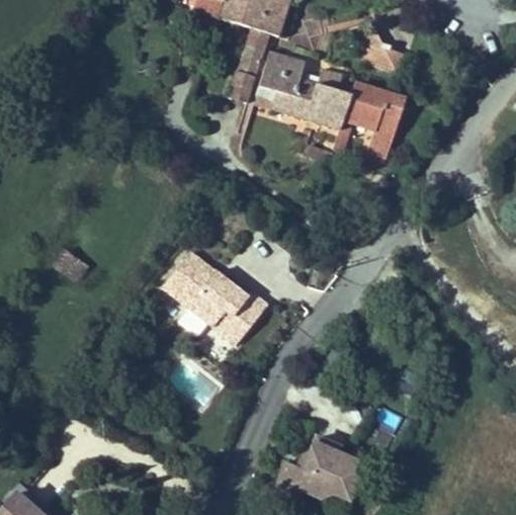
[(205,0),(203,7),(222,13),(226,0),(205,0)]
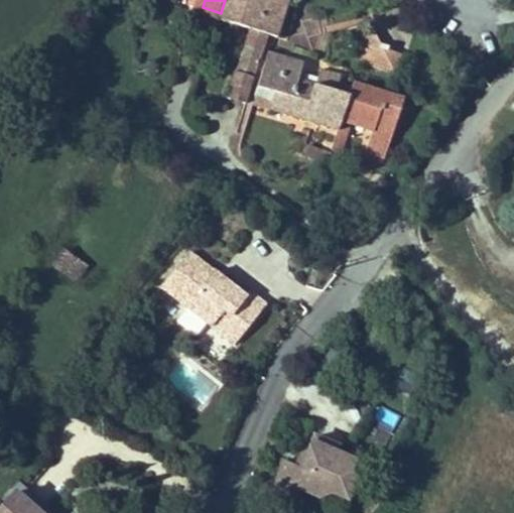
[(225,0),(221,13),(220,16),(253,26),(270,31),(279,34),(289,0),(225,0)]
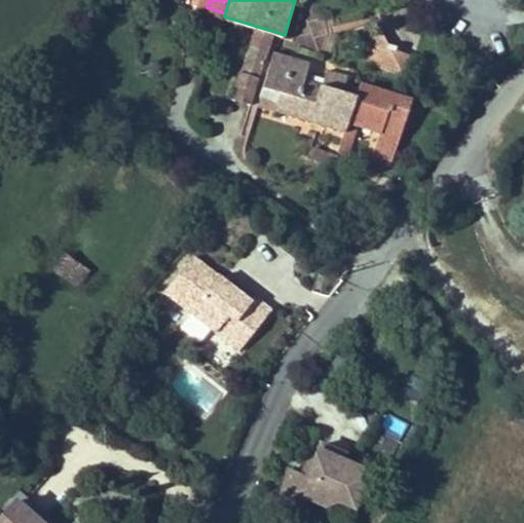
[(260,76),(275,32),(258,27),(244,70),(260,76)]
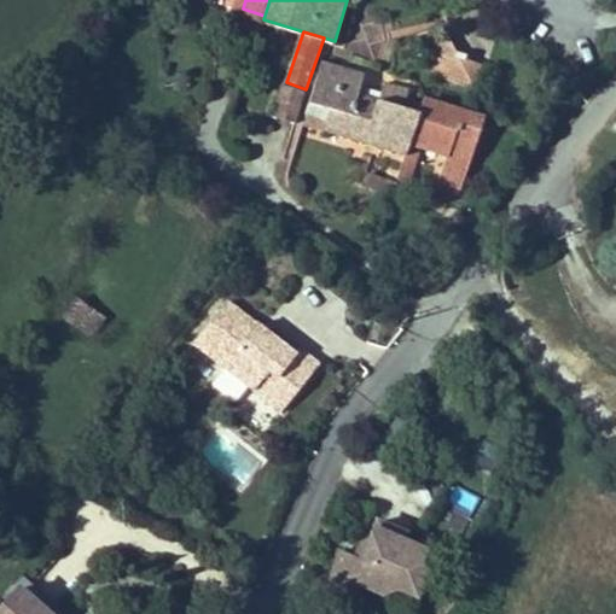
[(433,71),(476,86),(483,63),(466,57),(468,52),(458,48),(451,33),(446,31),(433,71)]
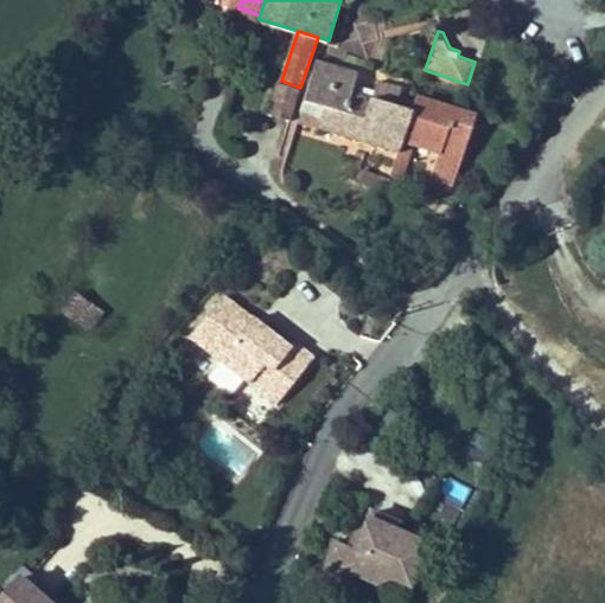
[(319,126),(400,151),(399,154),(405,156),(409,140),(413,141),(440,149),(433,174),(456,181),(476,115),(416,96),(413,109),(397,104),(403,87),(379,78),(375,89),(373,97),(352,90),(355,82),(358,70),(318,58),(305,100),(299,117),(319,123),(319,126)]
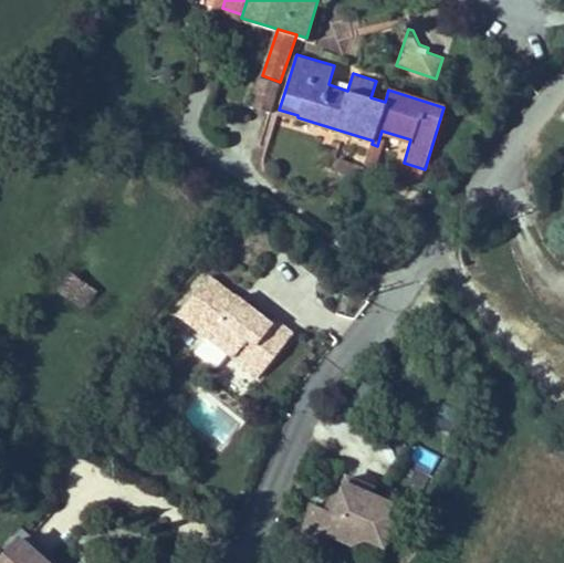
[(262,75),(261,75),(252,104),(272,111),(280,82),(262,75)]
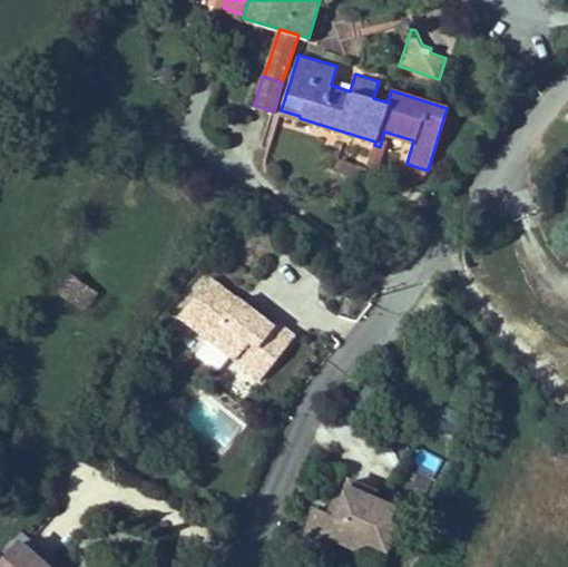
[(352,84),(333,77),(331,85),(350,91),(352,84)]
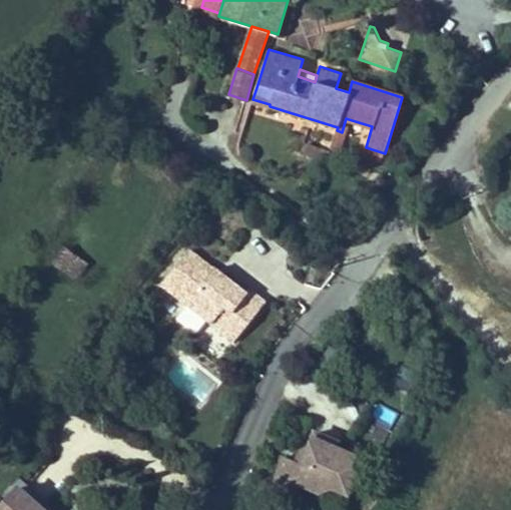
[(336,160),(349,119),(346,118),(342,132),(337,130),(331,149),(328,158),(336,160)]
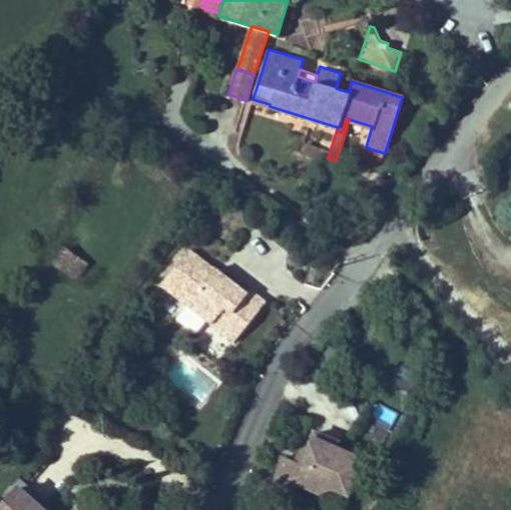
[(307,154),(311,143),(305,141),(301,152),(307,154)]
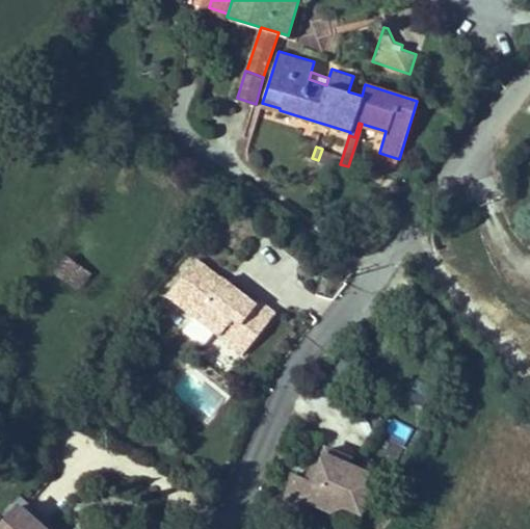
[(343,155),(322,149),(318,160),(339,167),(340,164),(343,155)]
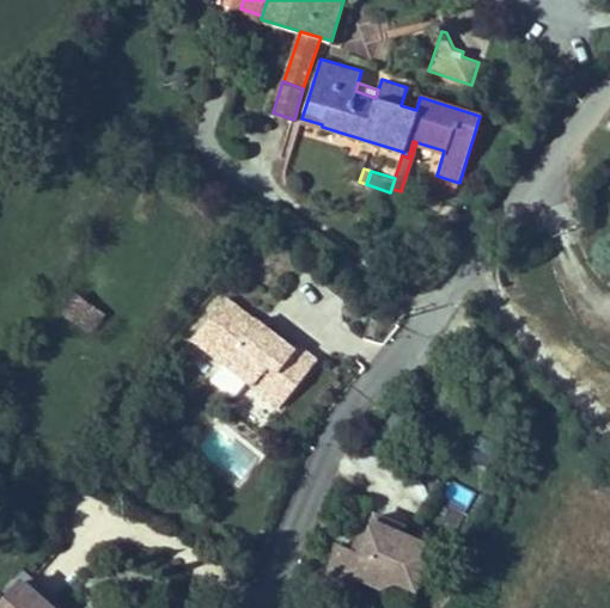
[(293,348),(226,295),(194,336),(254,382),(268,364),(284,376),(269,395),(280,405),(317,358),(297,343),(293,348)]
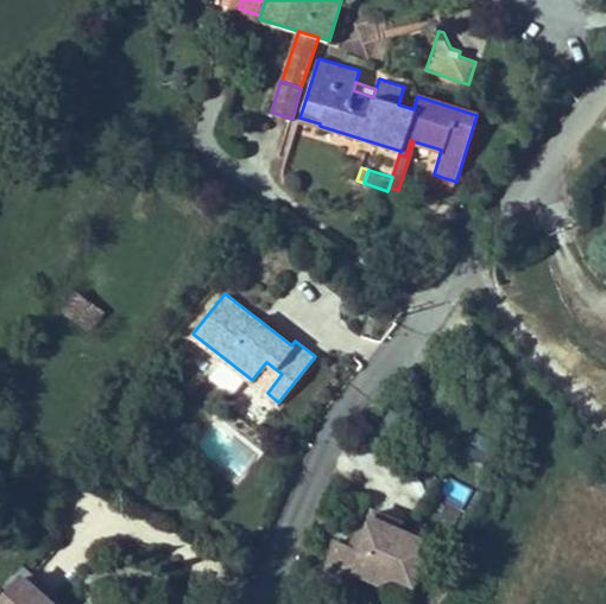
[(102,313),(79,296),(68,310),(92,328),(102,313)]
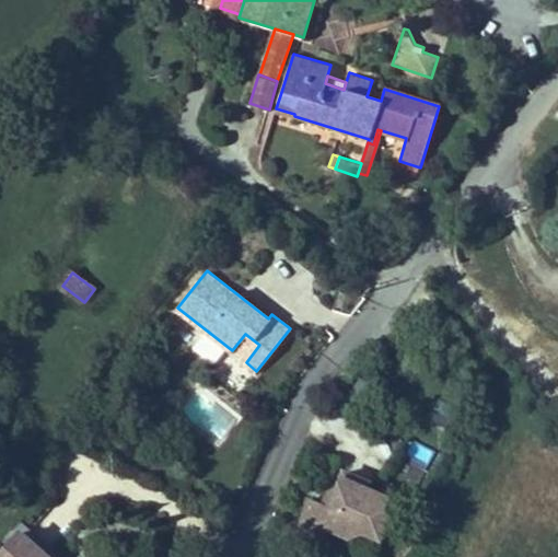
[(259,345),(245,334),(232,350),(246,362),(259,345)]
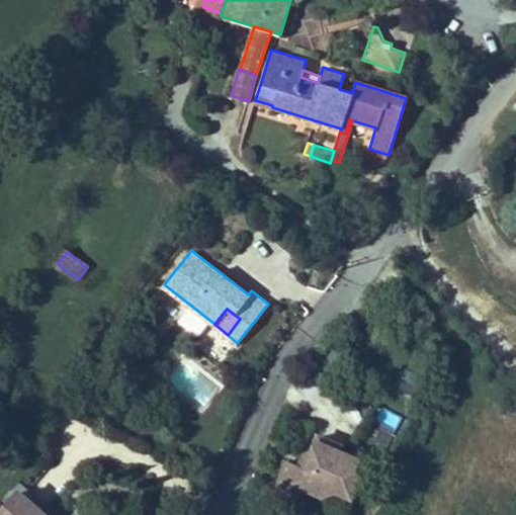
[(287,462),(274,492),(288,498),(299,493),(303,487),(323,496),(334,492),(350,498),(359,477),(351,474),(357,459),(338,451),(341,445),(317,435),(303,468),(287,462)]
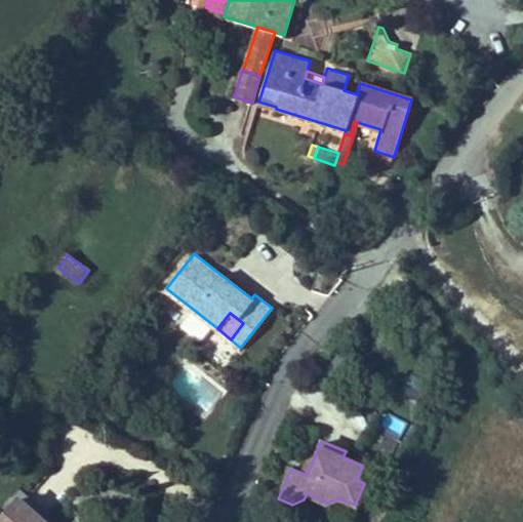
[(34,521),(15,502),(0,516),(0,521),(34,521)]
